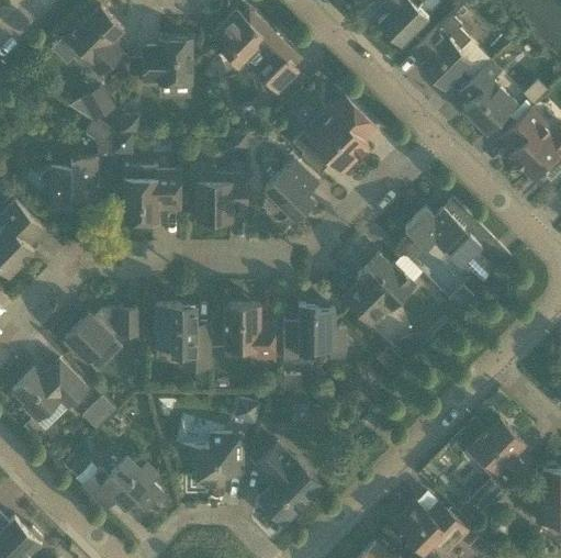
[(411,1),(412,0),(378,0),(376,3),(388,15),(378,24),(401,46),(428,19),(418,8),(411,1)]
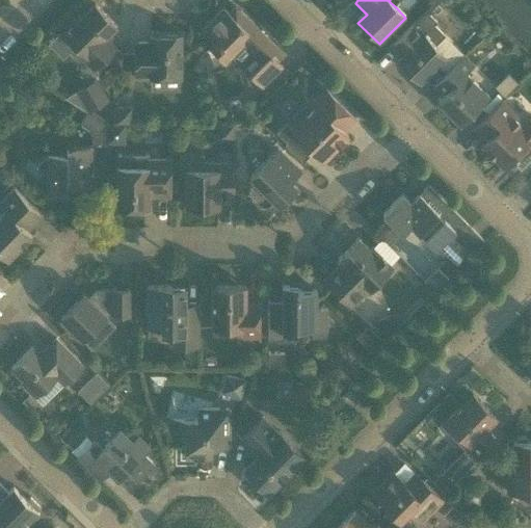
[(73,52),(95,73),(120,48),(109,38),(117,29),(96,7),(78,25),(74,21),(61,33),(76,49),(73,52)]
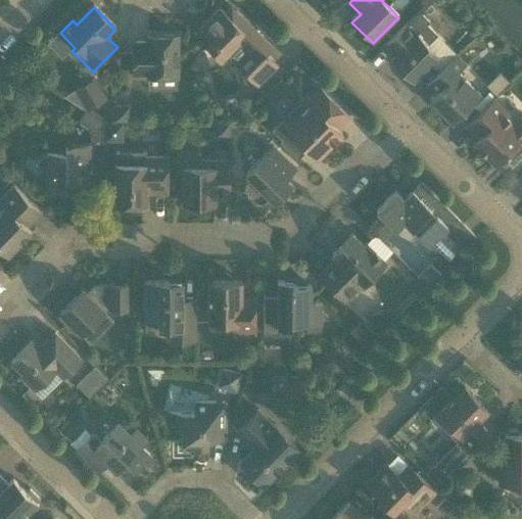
[(218,61),(237,42),(259,64),(246,78),(258,89),(279,68),(268,57),(274,51),(236,13),(230,19),(221,11),(200,32),(212,44),(206,50),(218,61)]
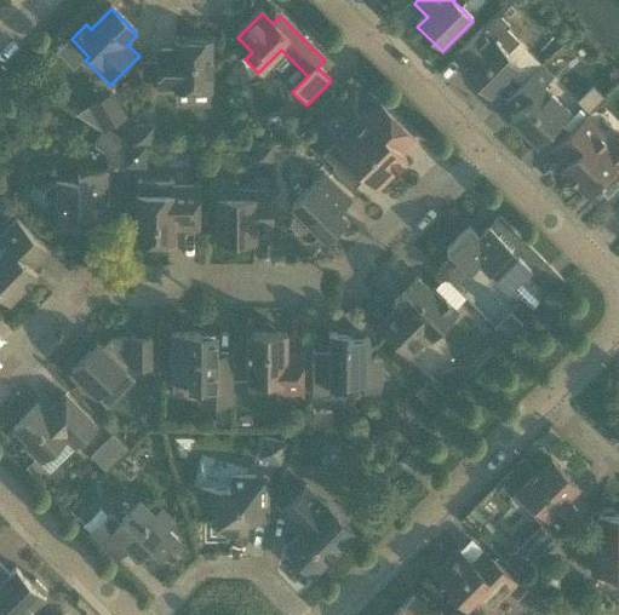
[(498,17),(483,32),(458,56),(470,68),(464,74),(491,99),(521,68),(508,55),(520,44),(508,32),(510,29),(498,17)]
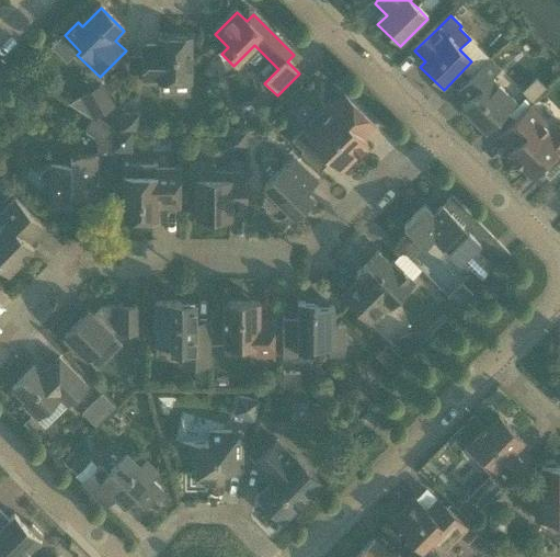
[(192,84),(192,41),(159,41),(159,48),(144,48),(144,83),(159,83),(159,84),(160,84),(192,84)]
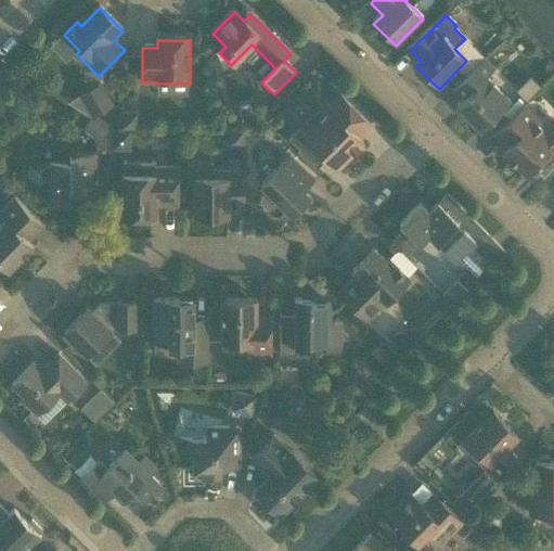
[(479,129),(481,132),(511,103),(487,79),(494,72),(485,62),(452,93),(462,103),(458,107),(468,119),(466,122),(476,131),(479,129)]
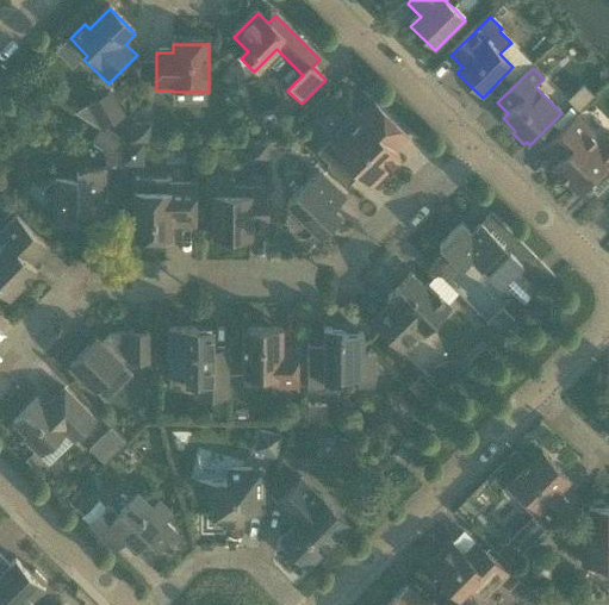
[(95,117),(105,131),(124,120),(115,105),(95,117)]
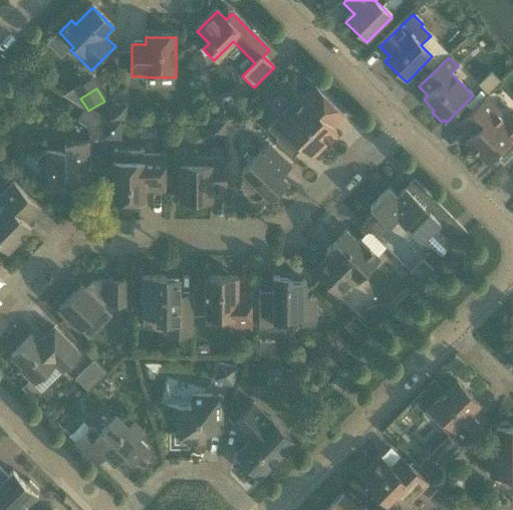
[(312,160),(328,144),(337,135),(332,130),(344,117),(316,89),(302,103),(304,105),(282,128),(281,129),(286,133),(312,160)]
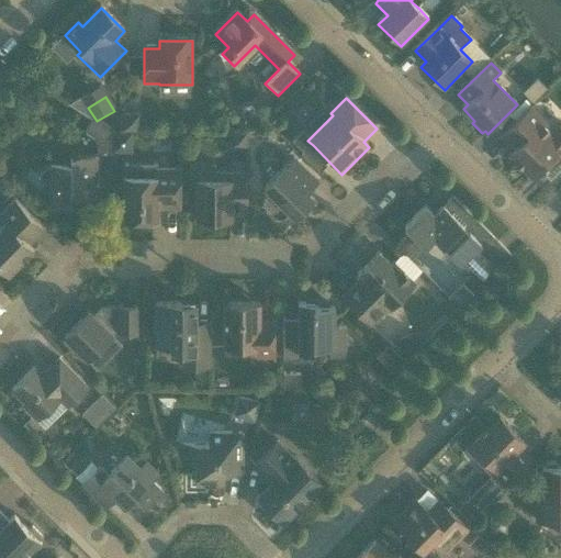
[(560,130),(556,134),(530,110),(503,137),(515,151),(509,156),(534,179),(541,171),(551,182),(560,171),(560,130)]
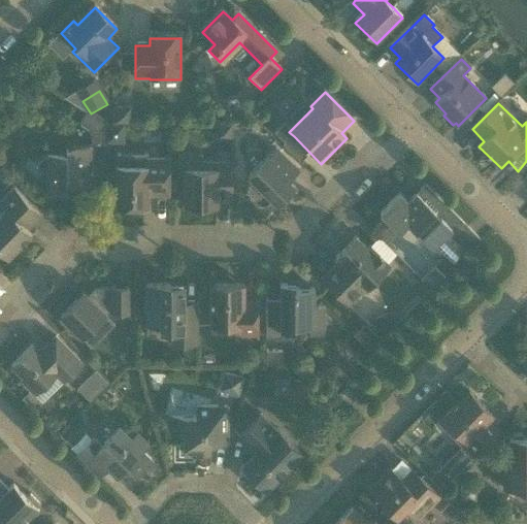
[(112,109),(112,126),(129,126),(129,117),(123,117),(123,109),(112,109)]
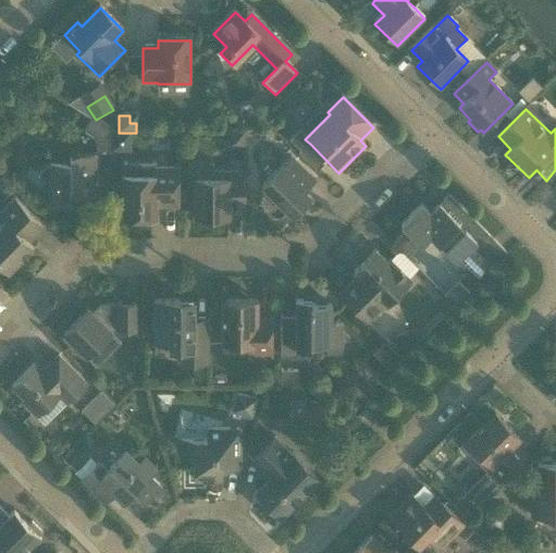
[(98,139),(98,151),(110,151),(110,133),(91,122),(86,132),(98,139)]
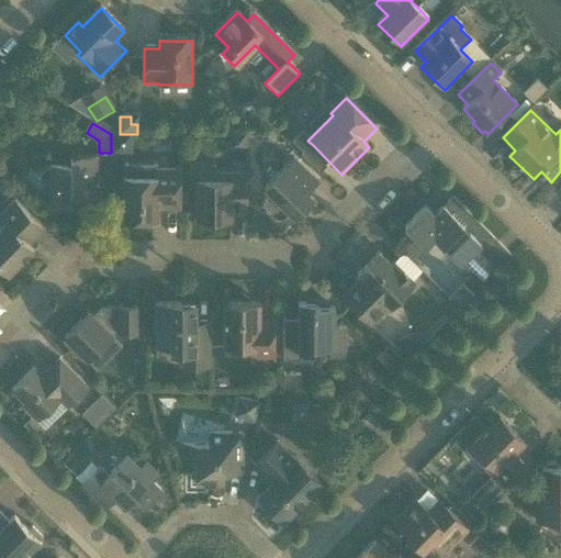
[(279,137),(267,126),(261,133),(272,144),(279,137)]
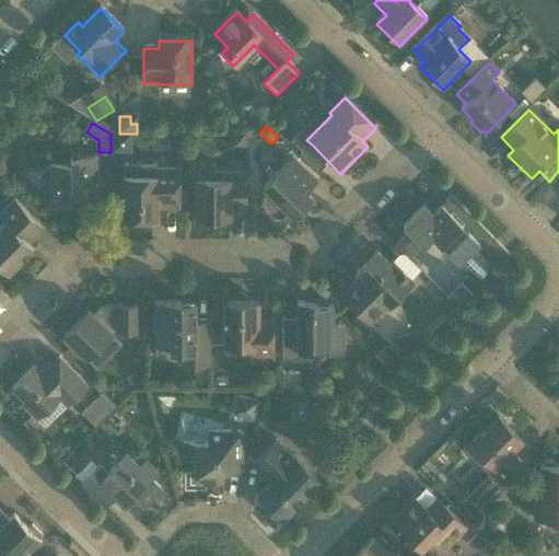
[(247,134),(232,134),(232,150),(247,150),(247,134)]
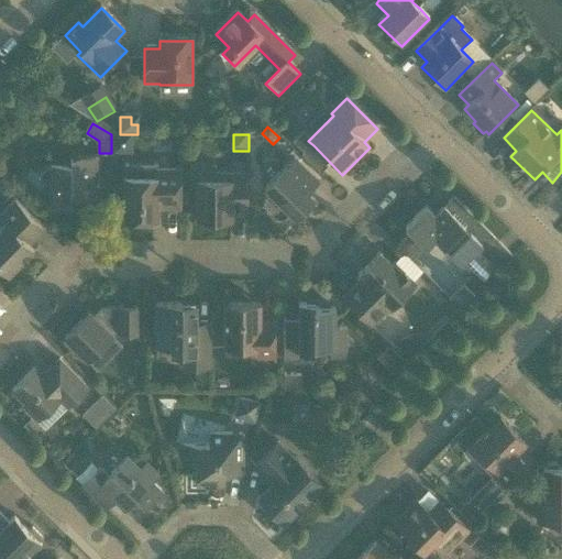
[(305,154),(313,145),(308,141),(309,140),(304,134),(294,143),(305,154)]
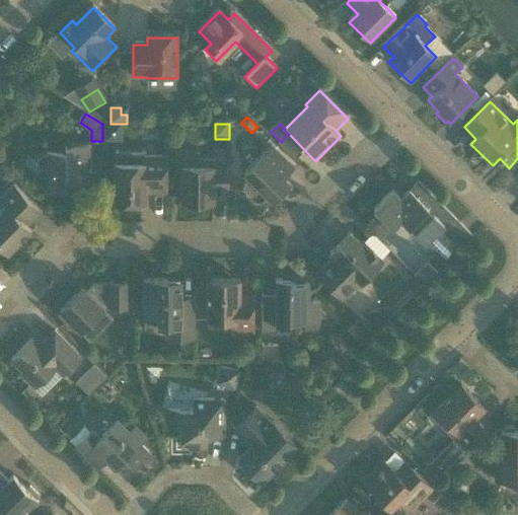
[(91,186),(91,147),(66,147),(66,153),(48,153),(48,154),(37,165),(48,175),(48,192),(66,192),(66,186),(91,186)]
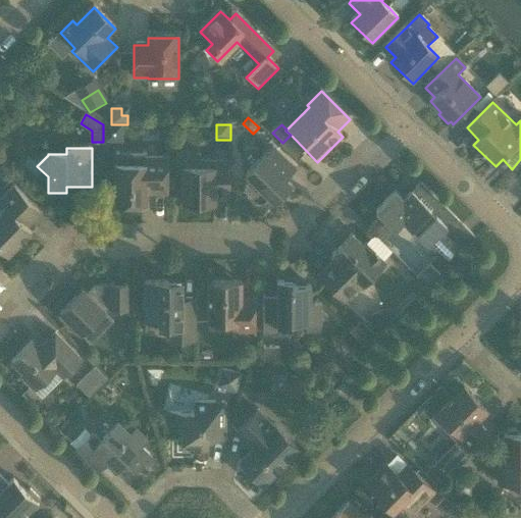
[(264,206),(270,200),(274,205),(293,187),(287,182),(297,172),(273,149),(246,176),(251,180),(245,187),(245,195),(257,206),(264,206)]
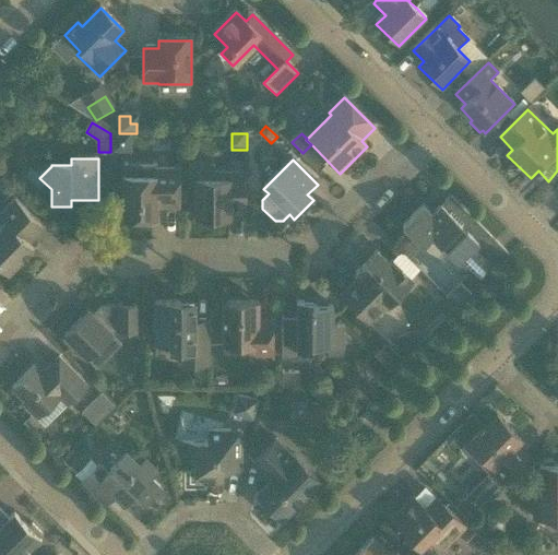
[(179,172),(156,172),(156,166),(125,167),(125,222),(157,222),(157,209),(179,209),(179,172)]
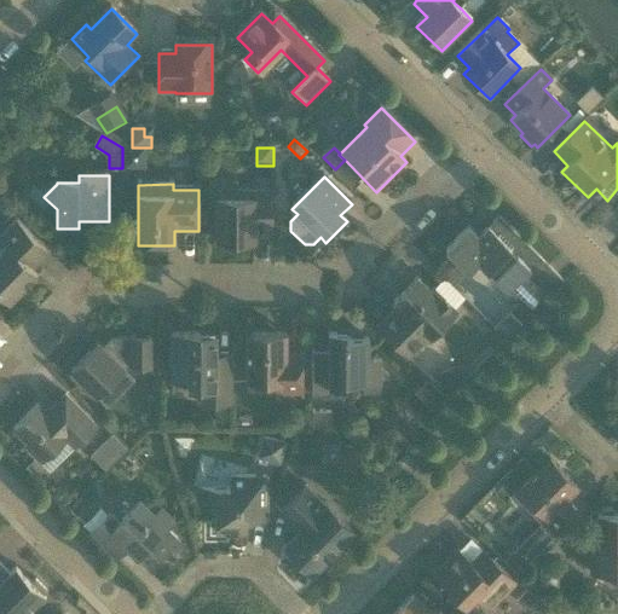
[(218,201),(218,245),(255,245),(255,237),(273,237),(273,195),(236,195),(236,201),(218,201)]
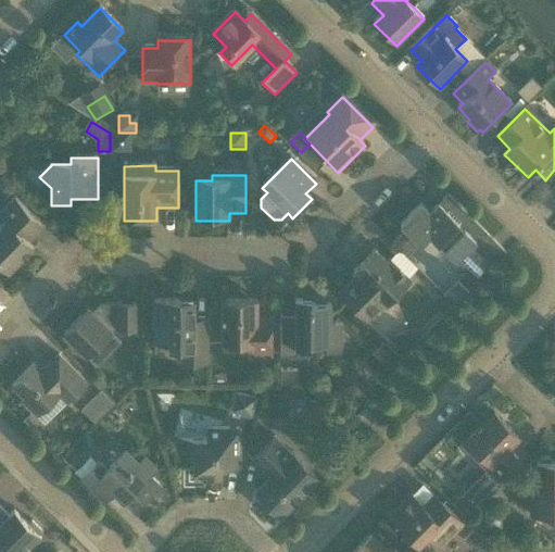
[(476,261),(494,242),(474,222),(472,223),(468,218),(469,217),(449,197),(432,213),(428,213),(421,207),(401,226),(421,247),(430,238),(456,264),(467,252),(476,261)]
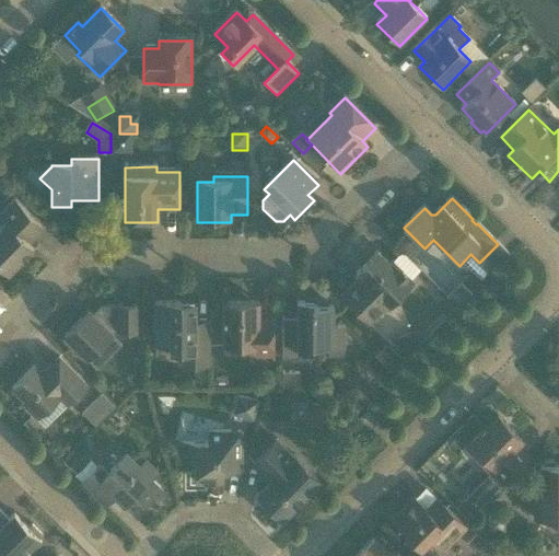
[(30,246),(45,231),(15,203),(0,218),(7,224),(0,231),(0,268),(9,277),(35,251),(30,246)]
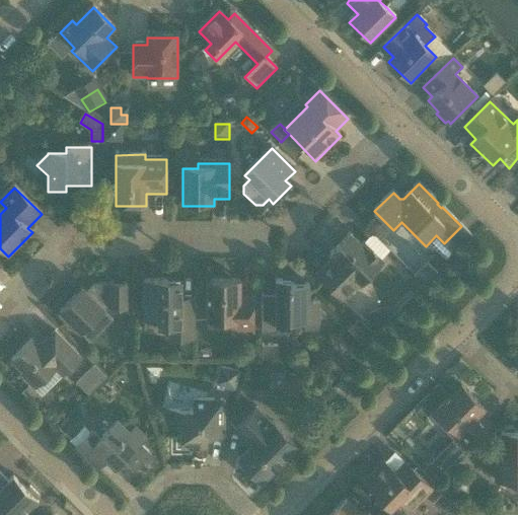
[(330,264),(317,277),(343,302),(360,285),(361,286),(384,264),(364,243),(362,246),(351,235),(330,255),(337,262),(333,266),(330,264)]
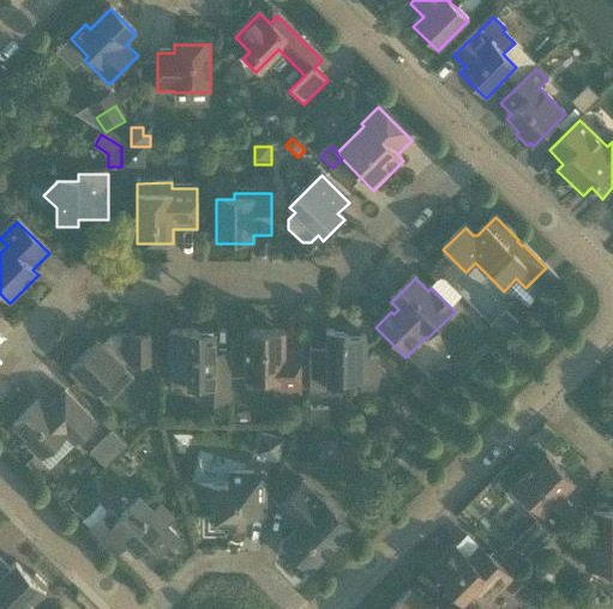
[(518,323),(508,312),(491,327),(503,339),(518,323)]
